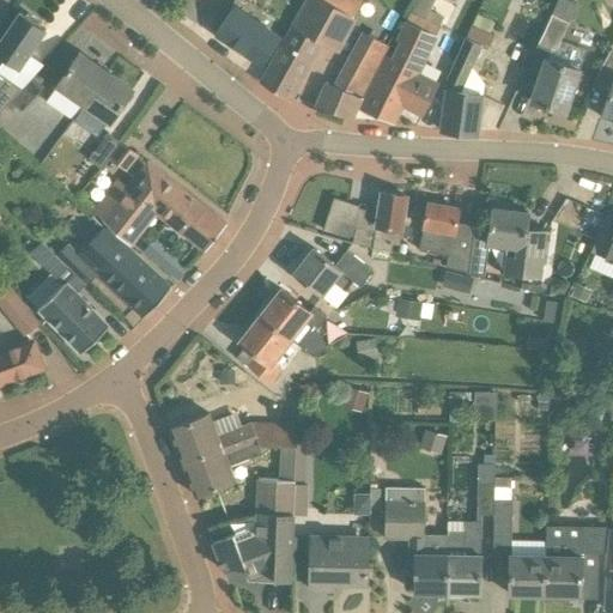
[(261,83),(291,102),(323,43),(338,52),(354,17),(323,0),(308,0),(274,62),(261,83)]
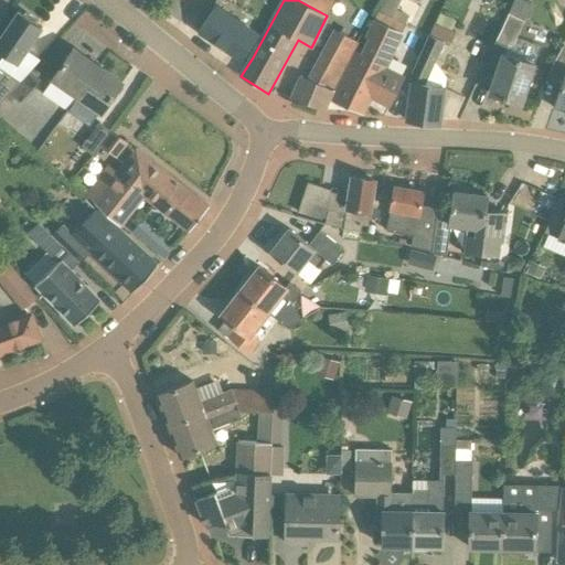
[(384,0),(379,11),(406,24),(409,17),(396,10),(402,0),(384,0)]
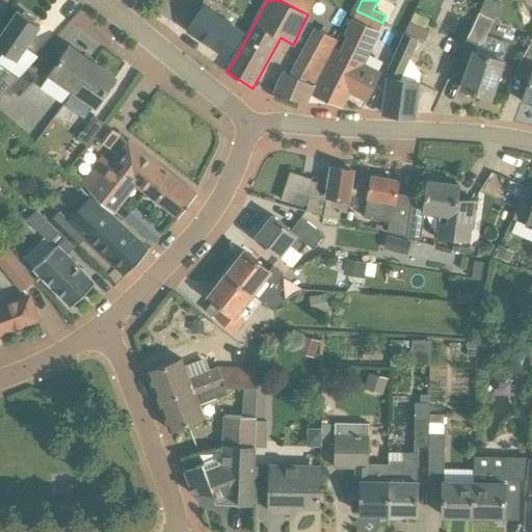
[(490,0),(484,0),(479,12),(493,19),(499,4),(490,0)]
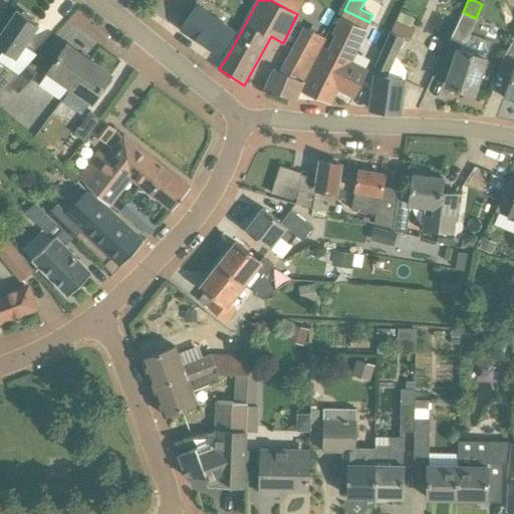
[(237,33),(197,6),(182,28),(181,27),(180,29),(221,56),(237,33)]
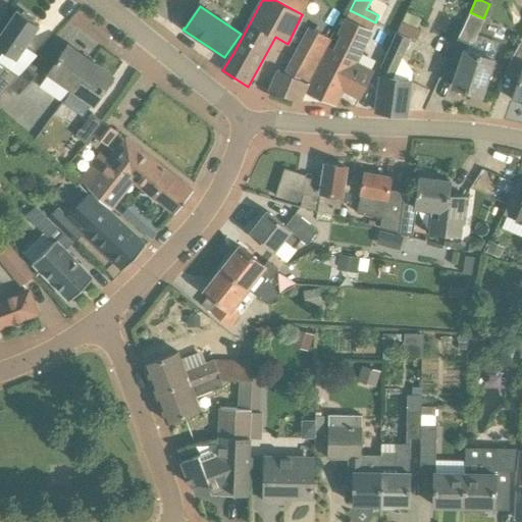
[(346,19),(347,19),(371,32),(375,22),(350,10),(346,19)]
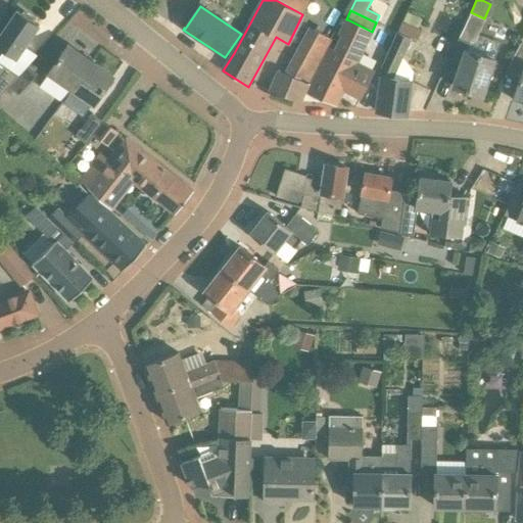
[(19,11),(0,39),(0,47),(18,60),(41,26),(36,22),(38,20),(26,12),(25,14),(19,11)]
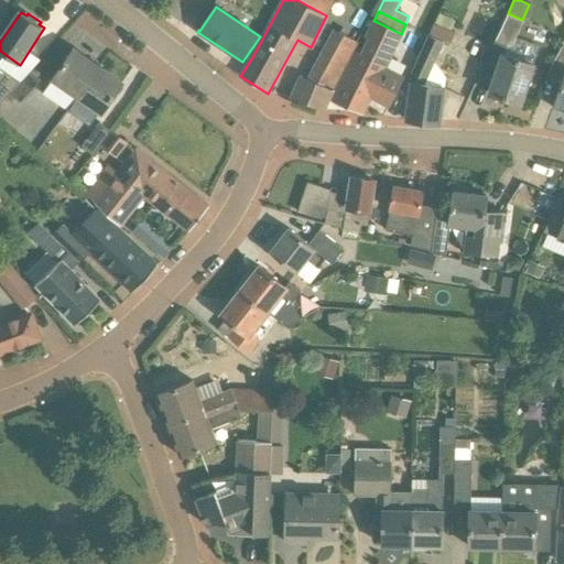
[(522,20),(508,13),(495,41),(508,47),(511,49),(523,21),(522,20)]
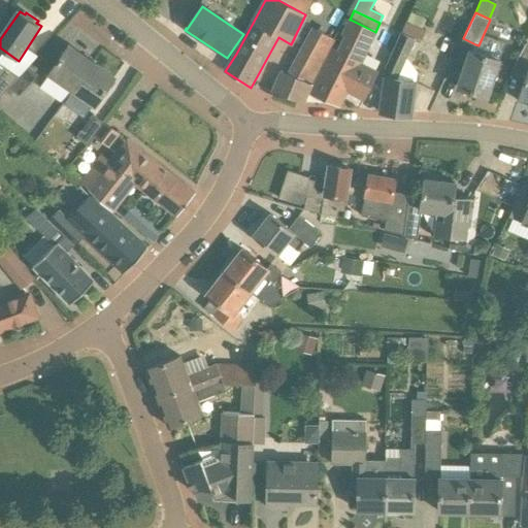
[(332,47),(310,94),(339,106),(347,91),(364,99),(378,71),(361,63),(375,32),(351,20),(342,35),(347,37),(339,51),(332,47)]
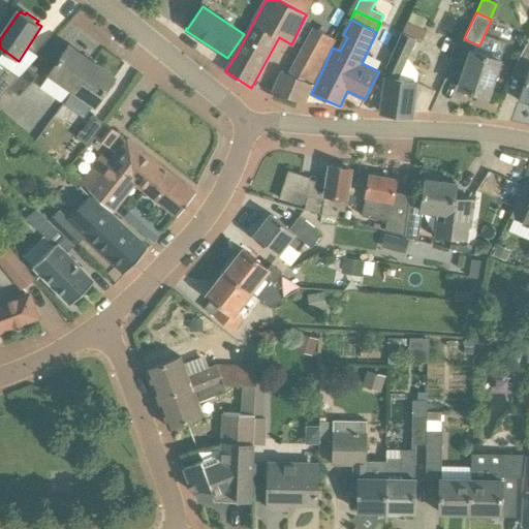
[(407,22),(402,33),(414,39),(422,41),(427,30),(407,22)]
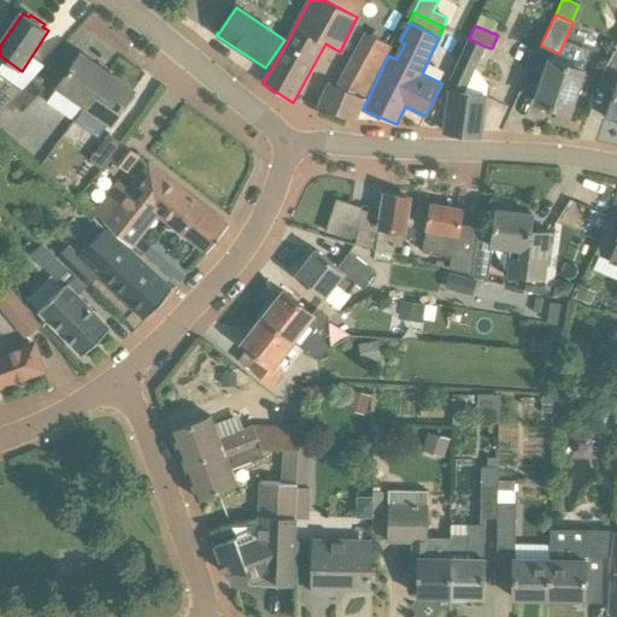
[(318,107),(348,118),(356,121),(368,98),(365,97),(391,46),(365,33),(338,88),(328,83),(318,107)]
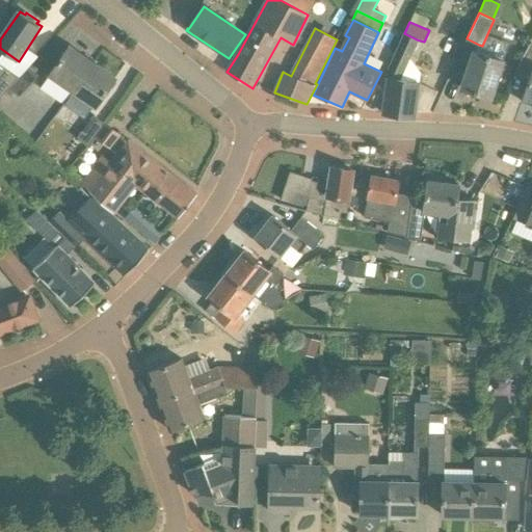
[(404,33),(380,88),(387,90),(383,113),(415,118),(420,83),(399,80),(417,40),(404,33)]
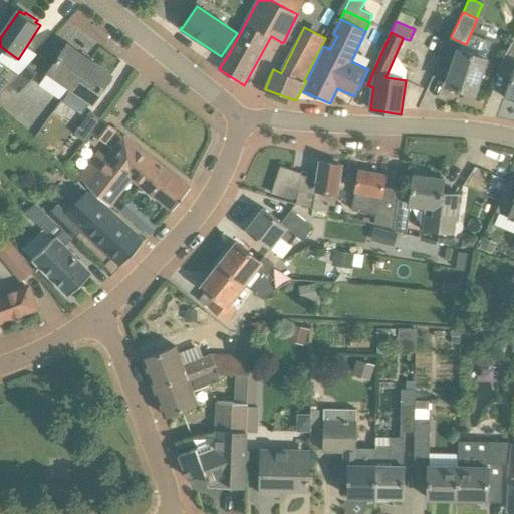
[(513,42),(500,69),(512,73),(504,98),(513,101),(513,42)]
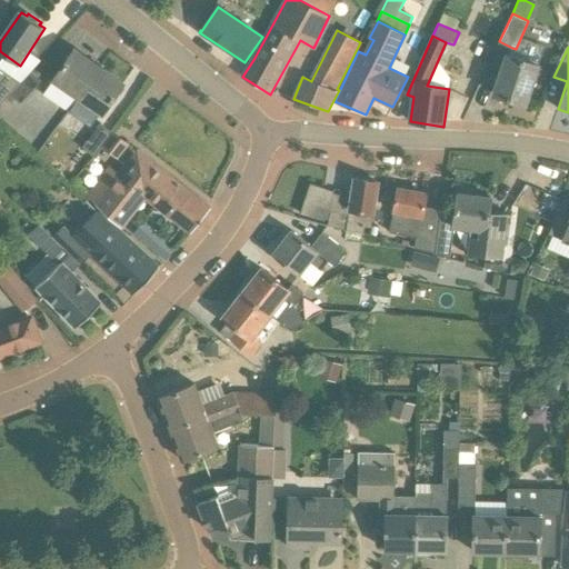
[(99,67),(75,50),(53,80),(79,98),(99,67)]
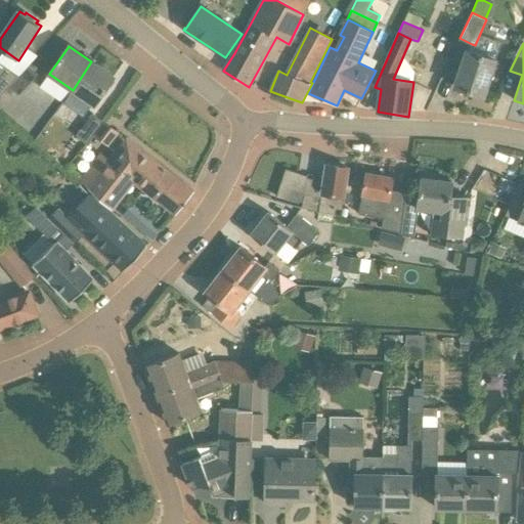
[(496,60),(469,51),(467,50),(454,87),(484,96),(496,60)]
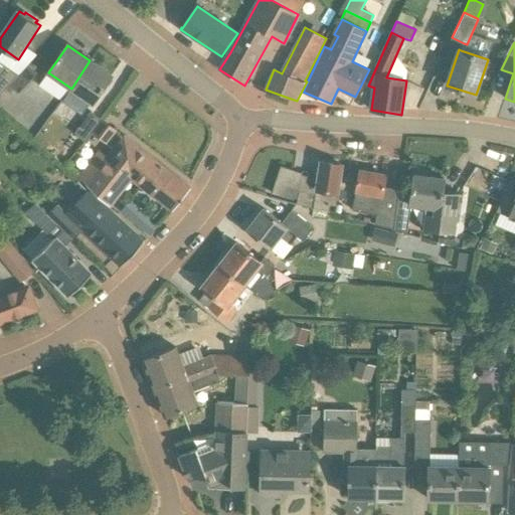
[(90,60),(71,89),(65,97),(88,112),(113,76),(90,60)]
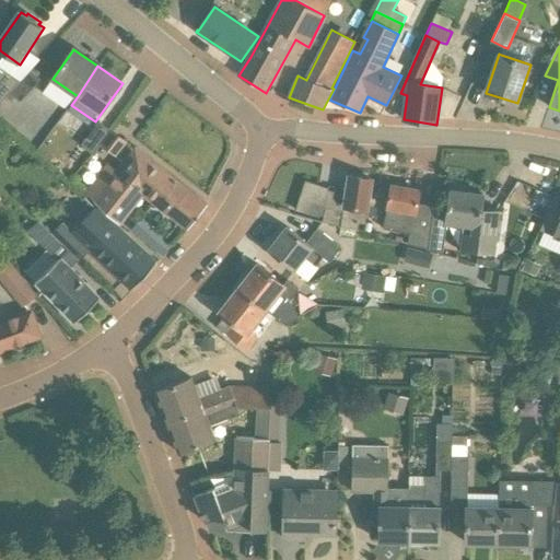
[(0,103),(10,93),(21,82),(0,67),(0,103)]
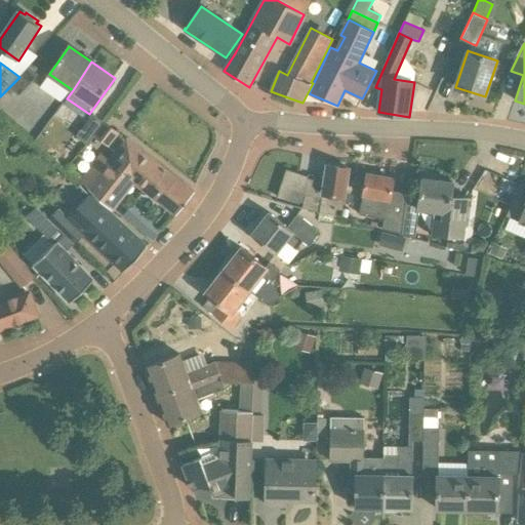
[(19,77),(9,87),(19,96),(38,76),(29,67),(19,77)]
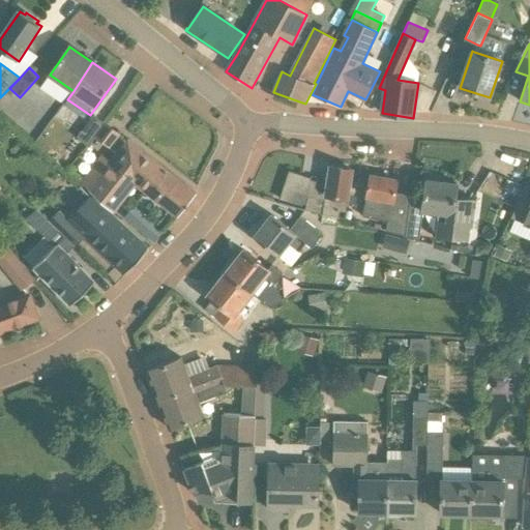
[(95,136),(105,123),(94,115),(77,138),(87,146),(95,136)]
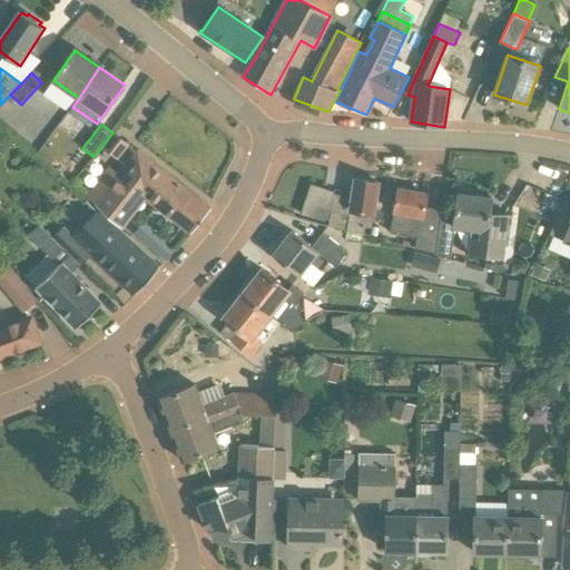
[(112,133),(102,146),(127,165),(115,182),(106,176),(89,198),(121,228),(146,197),(160,208),(180,185),(138,151),(137,153),(112,133)]
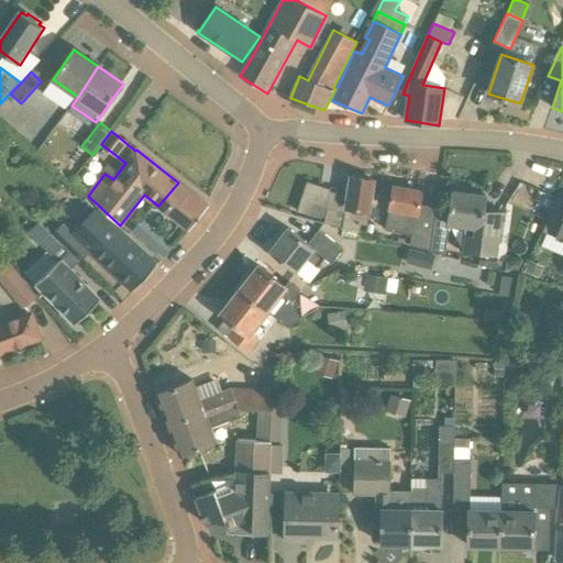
[(321,220),(324,209),(329,210),(327,224),(360,231),(361,224),(368,225),(375,181),(351,178),(346,208),(340,207),(333,199),(335,194),(331,191),(331,190),(308,183),(298,212),(321,220)]
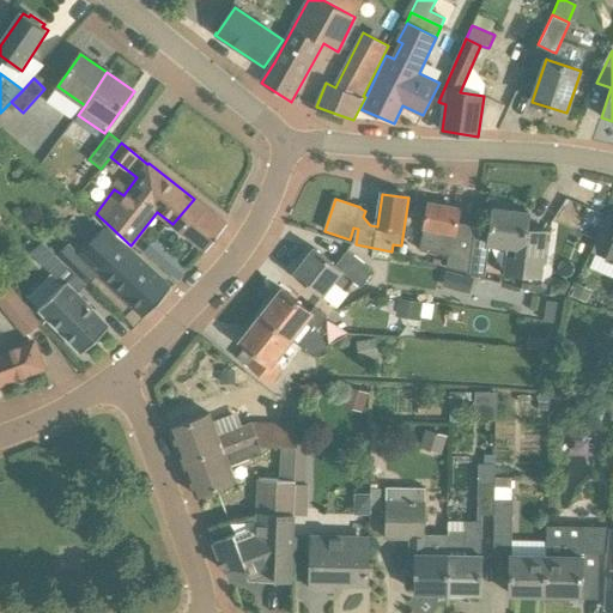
[(194,199),(173,224),(207,252),(228,225),(194,199)]
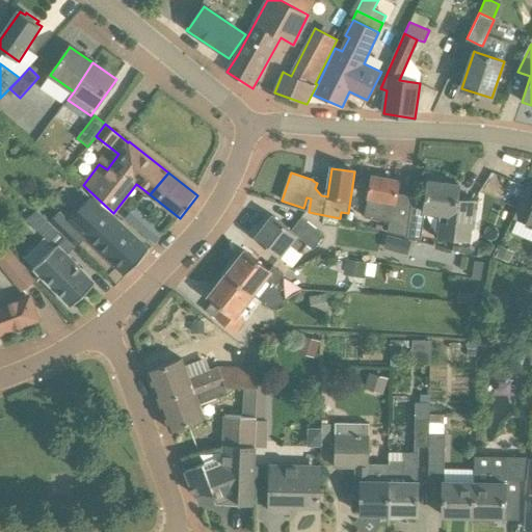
[(400,183),(399,183),(372,178),(368,197),(369,197),(365,218),(391,222),(389,234),(407,237),(414,196),(398,193),(400,183)]
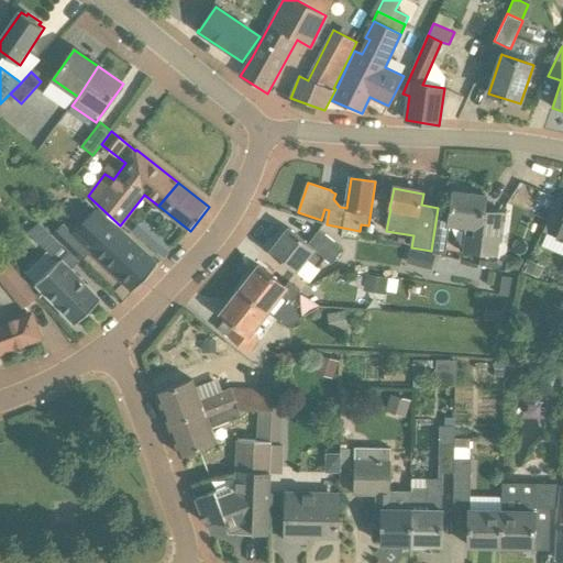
[(438,208),(431,251),(431,253),(446,255),(450,224),(467,225),(464,252),(497,256),(499,240),(503,216),(503,212),(485,210),(486,197),(453,192),(451,206),(450,206),(450,209),(438,208)]
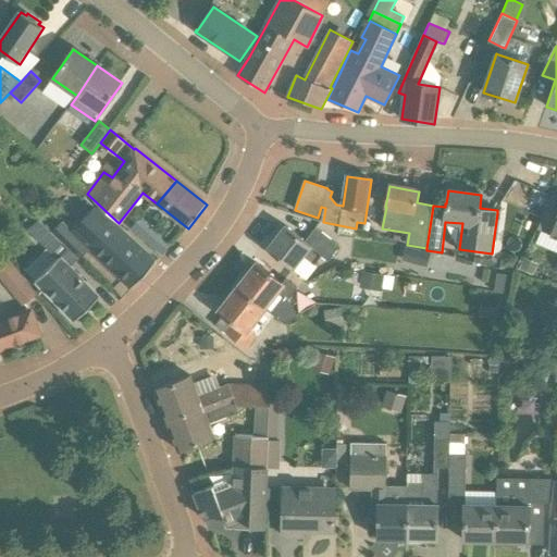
[(537,230),(556,238),(556,201),(551,199),(537,230)]
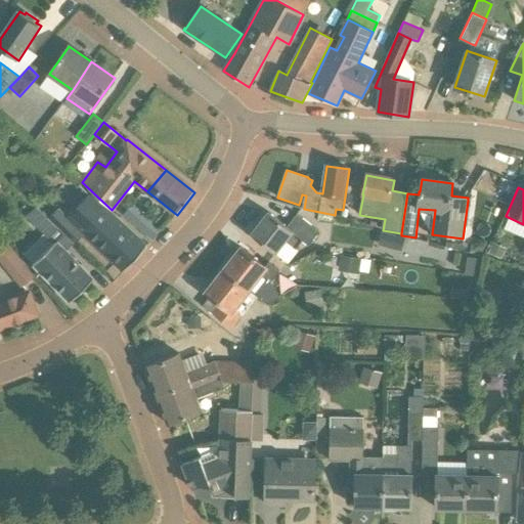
[(59,229),(79,247),(89,236),(125,270),(146,247),(90,194),(69,217),(60,210),(51,220),(59,229)]
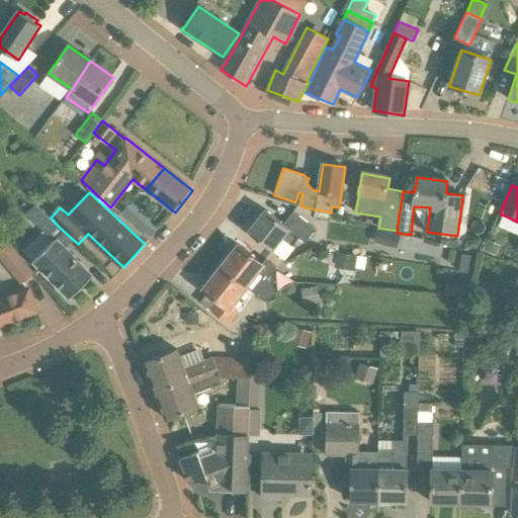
[(122,211),(141,228),(150,219),(131,202),(122,211)]
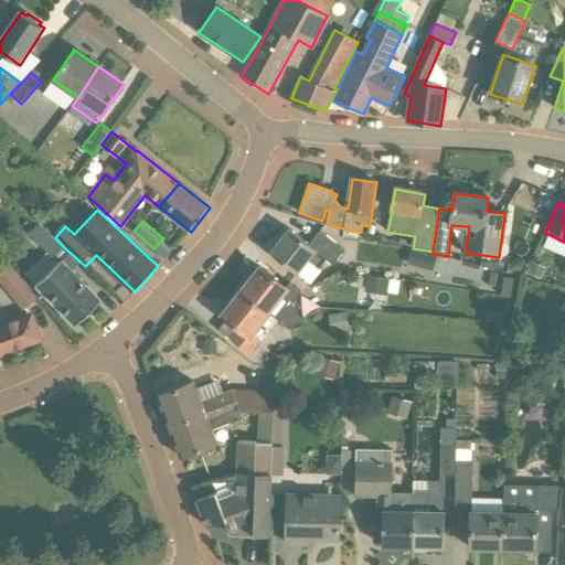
[(55,237),(41,224),(30,235),(53,258),(64,247),(55,237)]
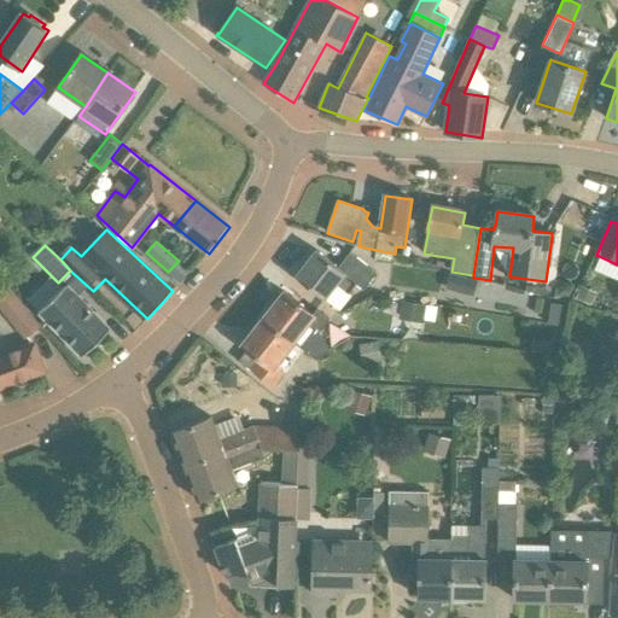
[(351,252),(339,268),(318,250),(296,277),(325,299),(337,285),(349,295),(356,285),(365,291),(378,274),(351,252)]
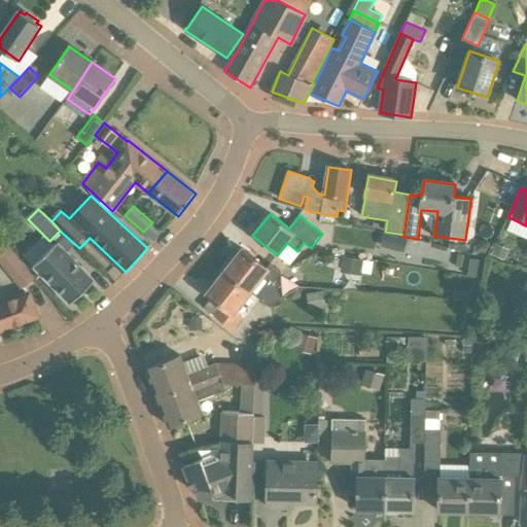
[(408,240),(395,237),(392,250),(403,253),(408,240)]
